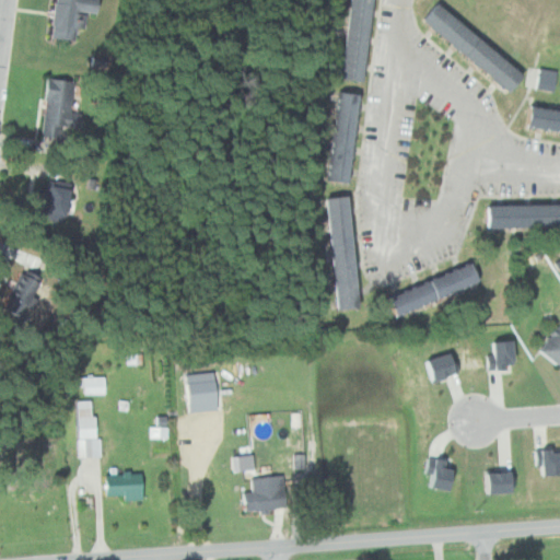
[(56,0),(53,37),(73,38),(74,26),(84,27),(85,12),(97,13),(98,0),(56,0)]
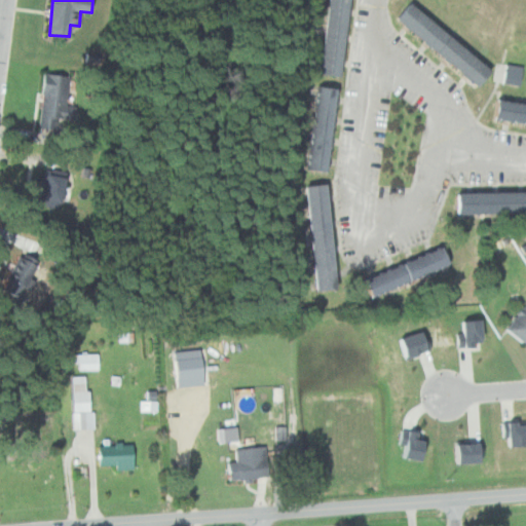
[(328,0),(320,68),(340,71),(348,0),(328,0)]
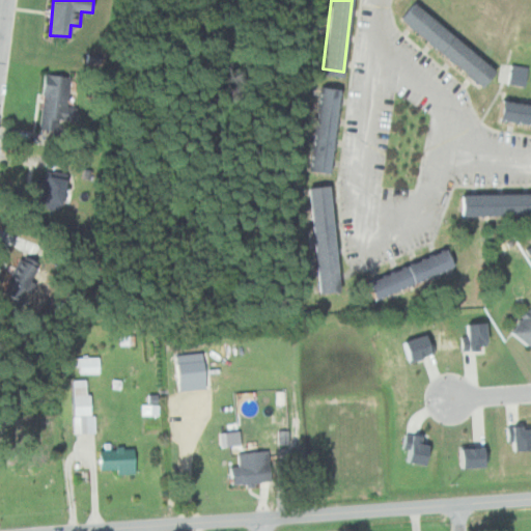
[(485,85),(499,68),(414,3),(400,20),(485,85)]
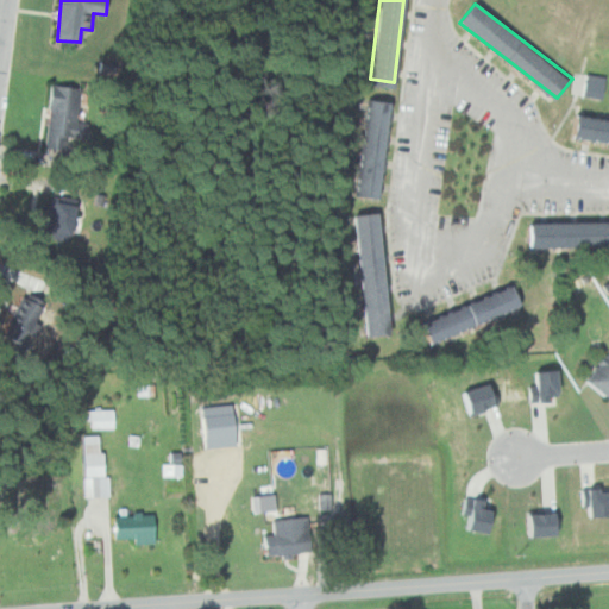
[(601,99),(607,77),(588,73),(582,94),(601,99)]
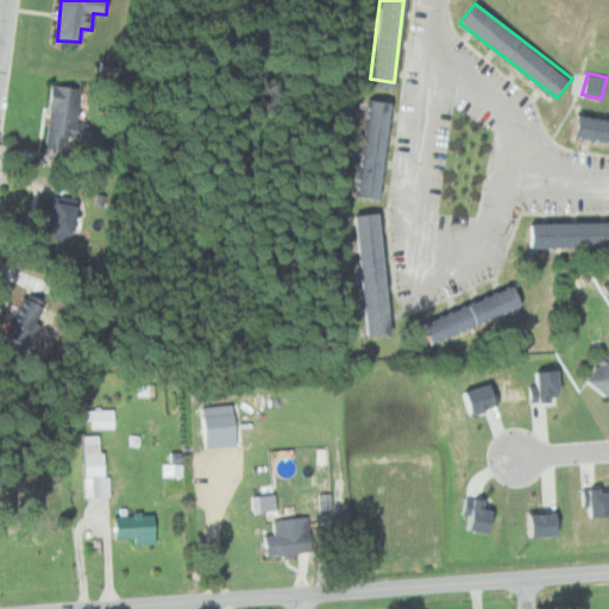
[(44,148),(67,151),(68,137),(86,139),(88,123),(77,121),(81,87),(52,83),(44,148)]
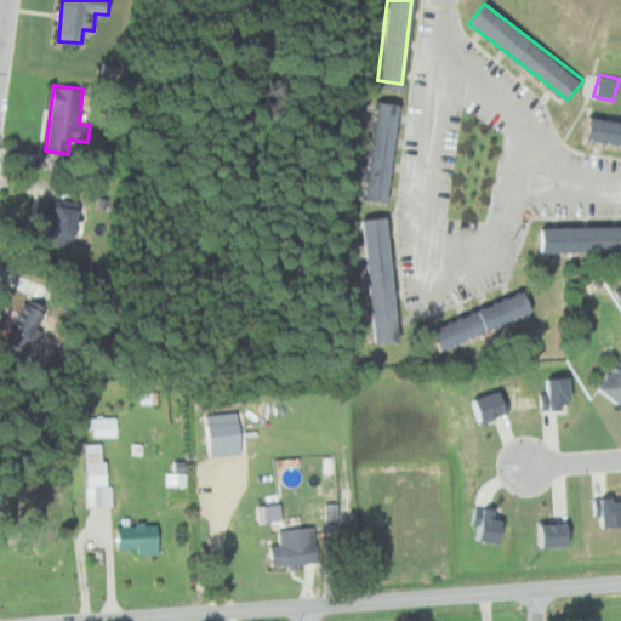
[(377,95),(364,195),(387,199),(399,97),(377,95)]
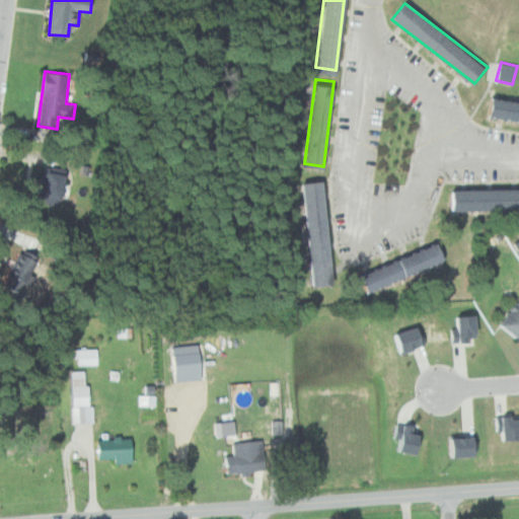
[(518,101),(490,97),(488,116),(518,120),(518,101)]
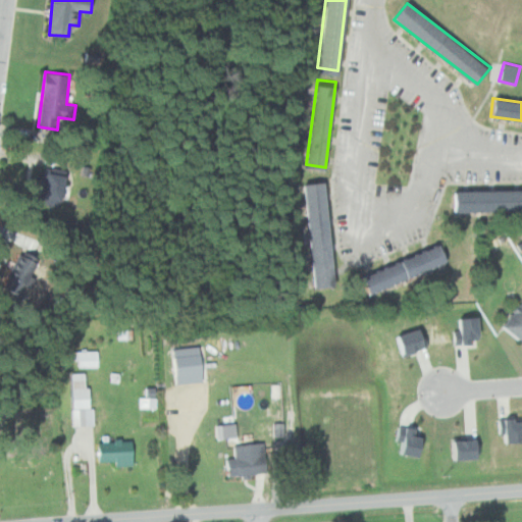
[(67,203),(69,168),(41,166),(40,202),(67,203)]
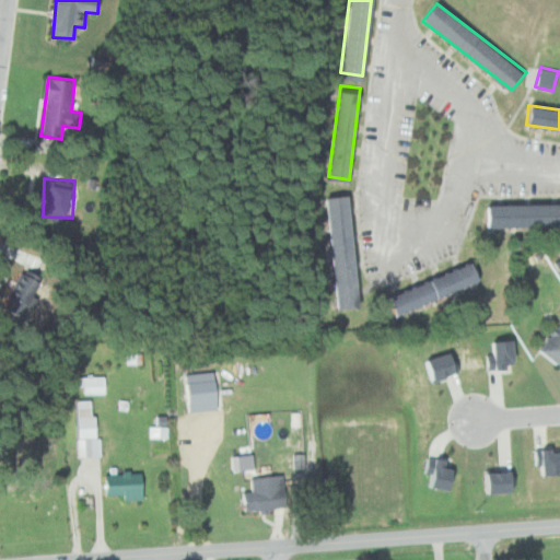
[(349,195),(327,197),(337,308),(360,305),(349,195)]
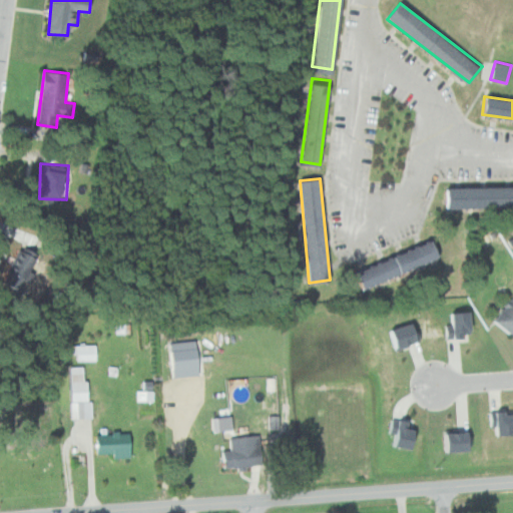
[(512,185),(448,186),(448,208),(512,207),(512,185)]
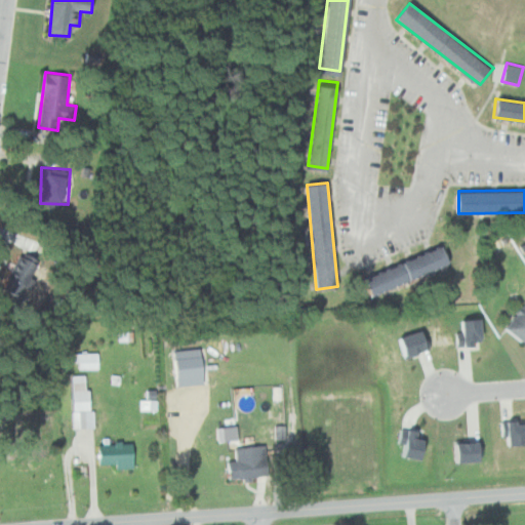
[(374,292),(451,265),(444,246),(368,275),(374,292)]
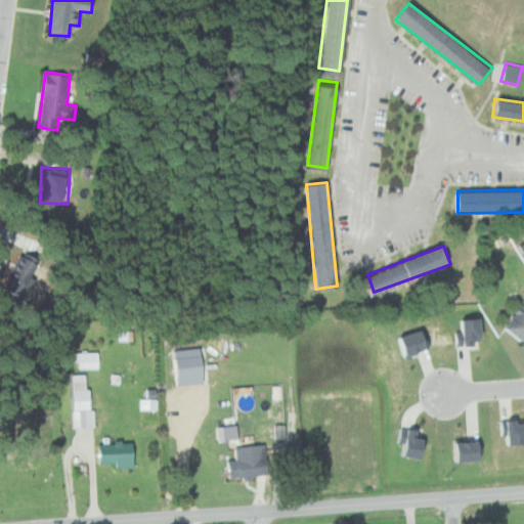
[(18,297),(41,263),(24,252),(2,286),(18,297)]
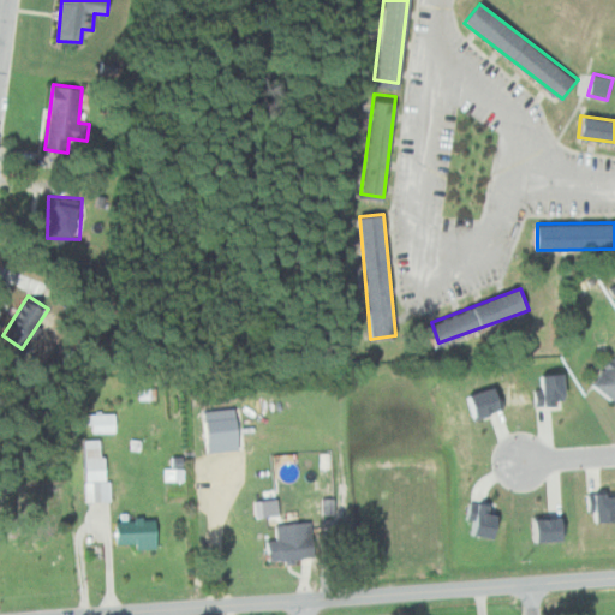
[(586,383),(603,399),(614,384),(614,352),(586,383)]
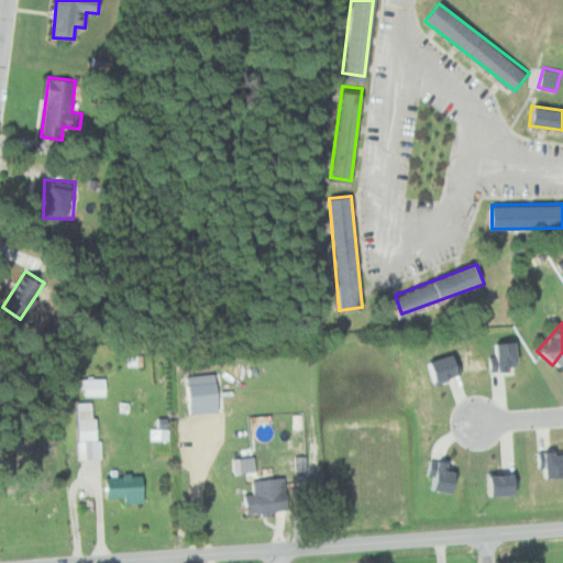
[(499,372),(499,363),(508,362),(508,342),(487,343),(488,372),(499,372)]
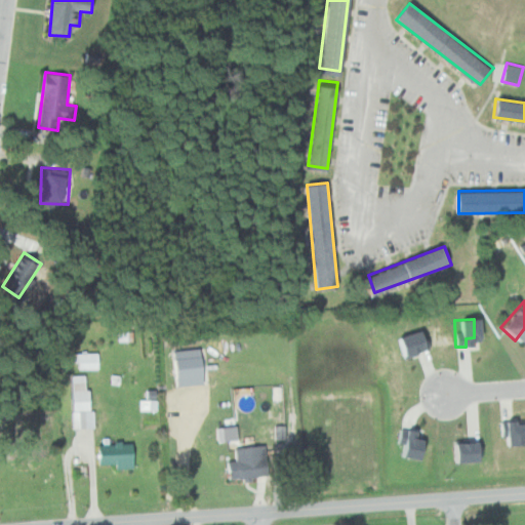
[(391,339),(396,357),(429,347),(423,329),(391,339)]
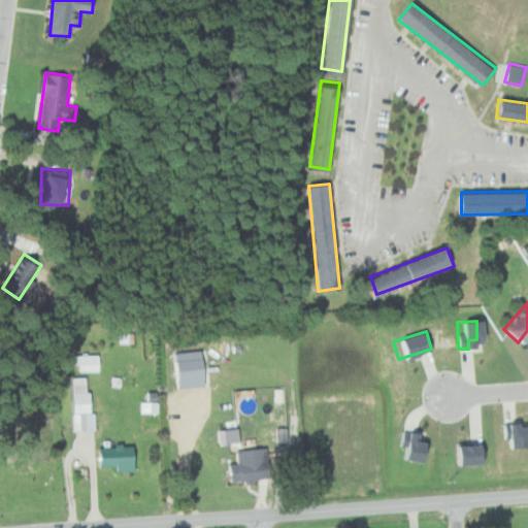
[(182,388),(209,387),(207,351),(180,352),(182,388)]
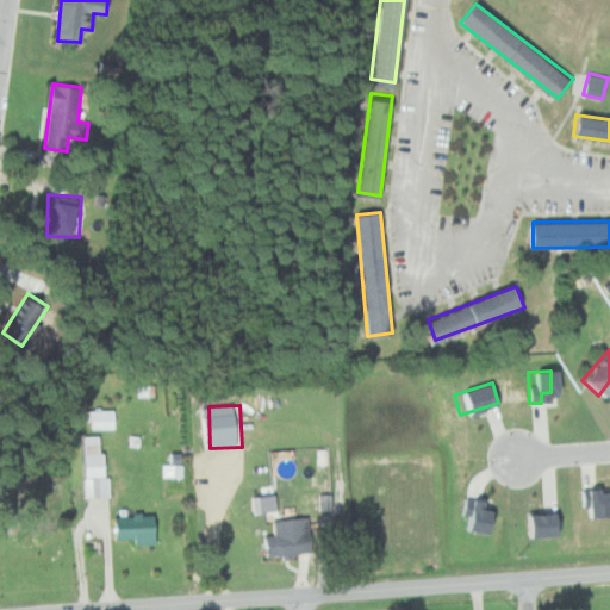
[(117,429),(117,410),(93,410),(93,428),(117,429)]
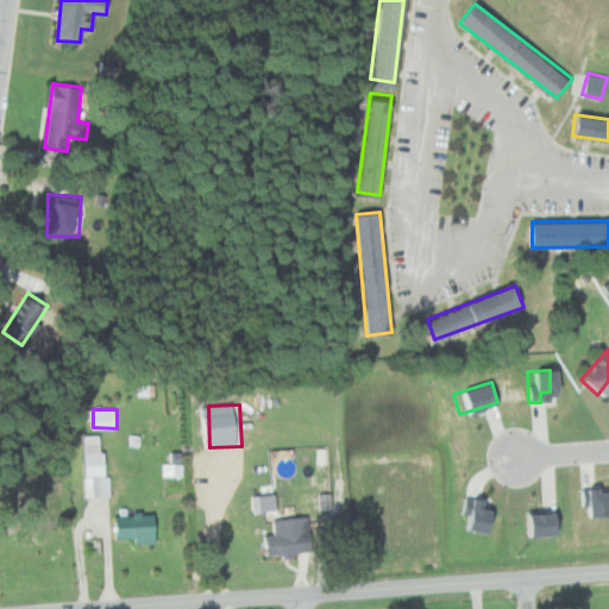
[(87,496),(111,496),(110,452),(102,452),(101,434),(85,434),(87,496)]
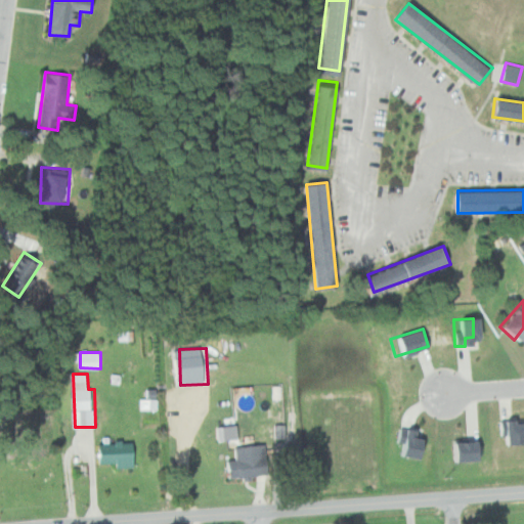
[(161,409),(161,399),(142,399),(142,409),(161,409)]
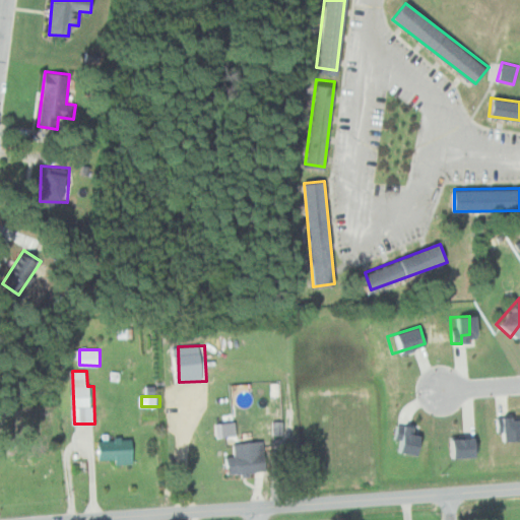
[(519,439),(519,429),(516,430),(515,419),(503,421),(502,416),(493,418),(497,443),(519,439)]
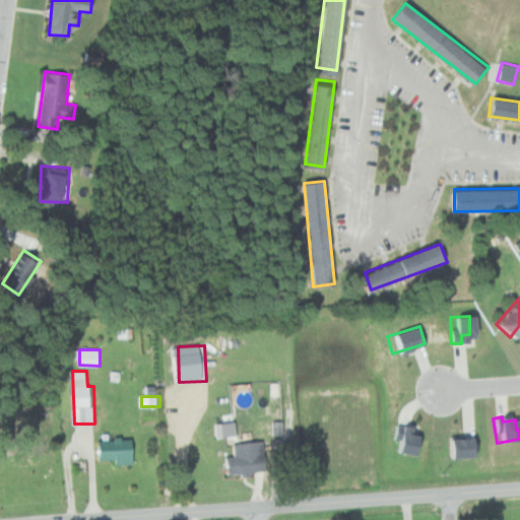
[(217,437),(239,436),(238,421),(216,423),(217,437)]
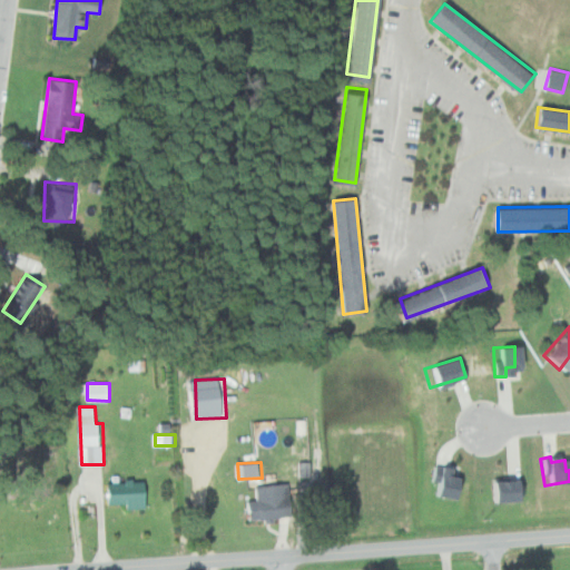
[(454,500),(459,477),(450,475),(451,470),(433,467),(429,497),(454,500)]
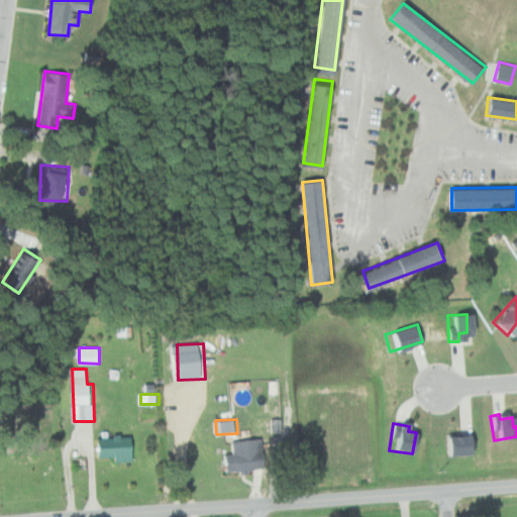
[(136,461),(135,436),(102,437),(103,457),(119,457),(119,461),(136,461)]
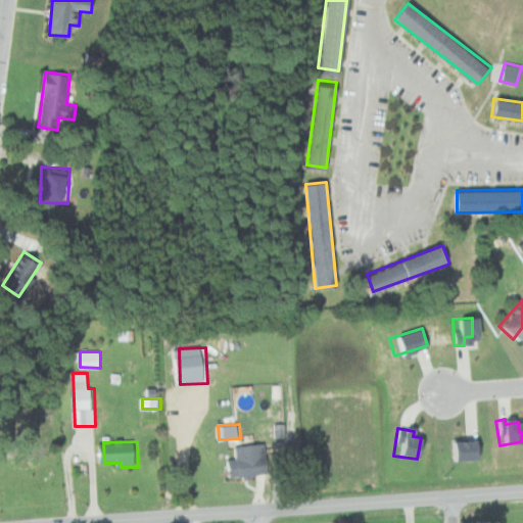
[(467,441),(444,441),(445,461),(468,461),(467,441)]
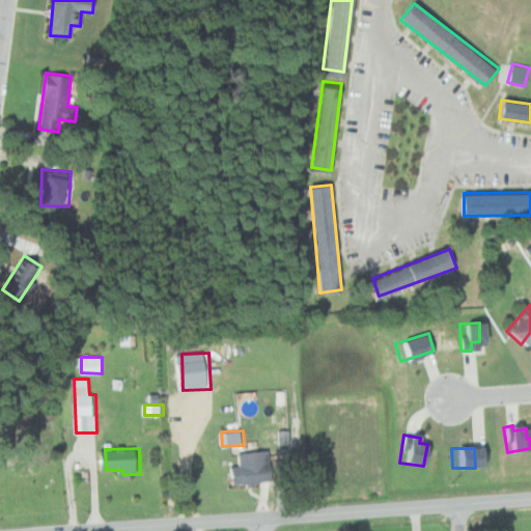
[(274,481),(272,450),(242,452),(243,466),(238,466),(239,485),(257,484),(257,482),(274,481)]
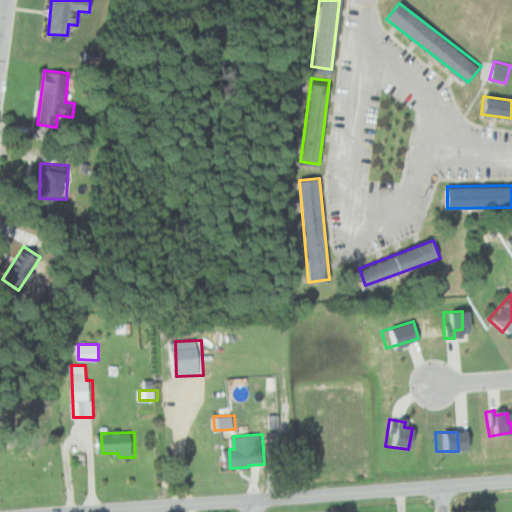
All buildings are outlined.
